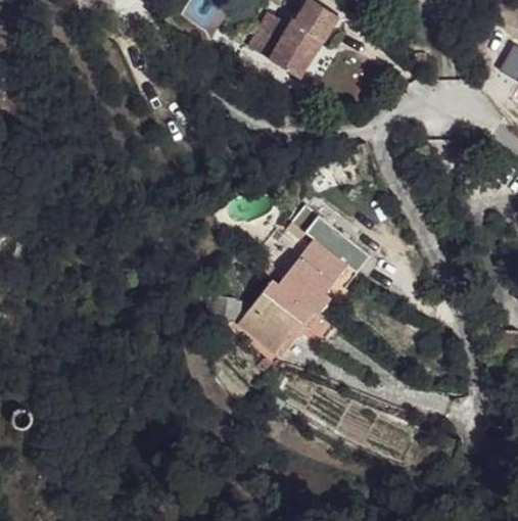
[(289,27),(268,13),(248,47),(300,78),(338,13),(316,0),(310,0),(297,20),(293,17),(289,27)]
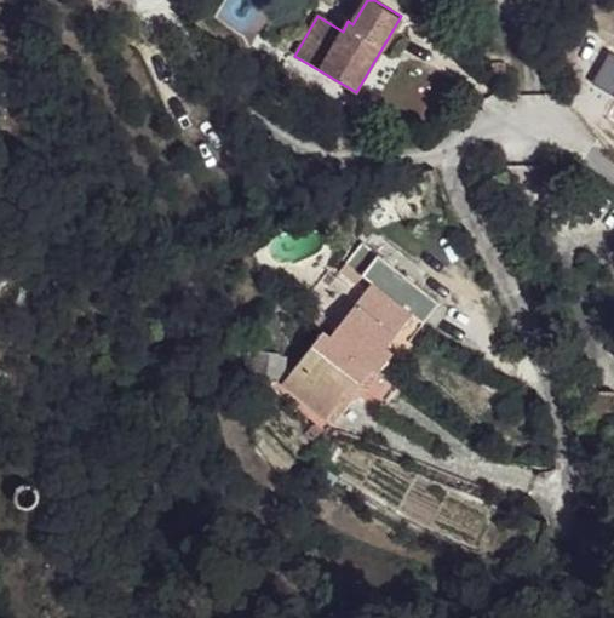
[(613,43),(602,61),(613,68),(613,43)]
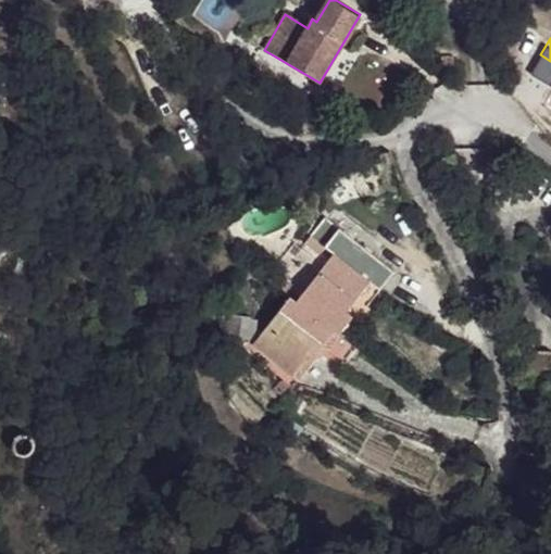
[(321,251),(340,225),(327,214),(307,239),(321,251)]
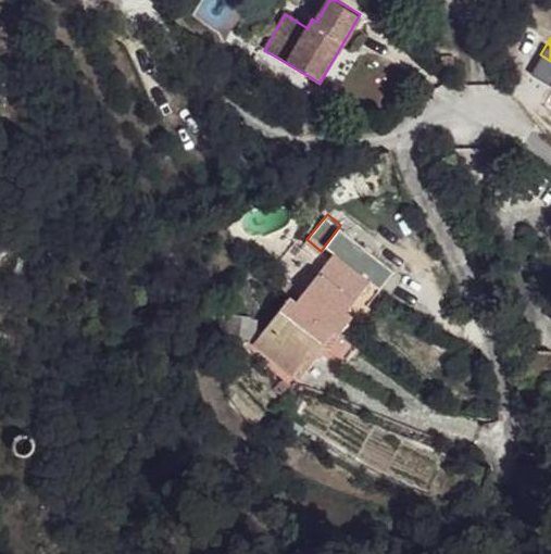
[(250,345),(290,377),(311,350),(316,353),(318,349),(332,330),(338,336),(351,315),(343,311),(366,281),(378,289),(392,272),(360,246),(347,262),(334,253),(296,301),(289,297),(250,345)]
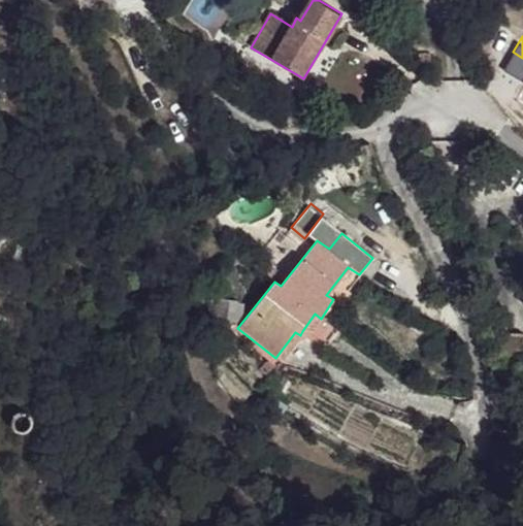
[(269,273),(275,264),(264,255),(257,264),(269,273)]
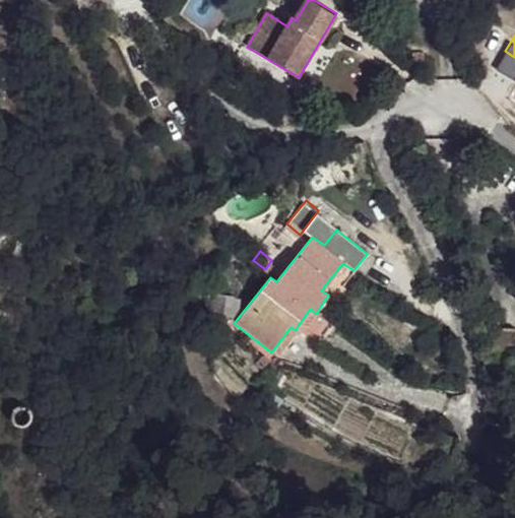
[(242,296),(211,294),(211,314),(238,317),(242,296)]
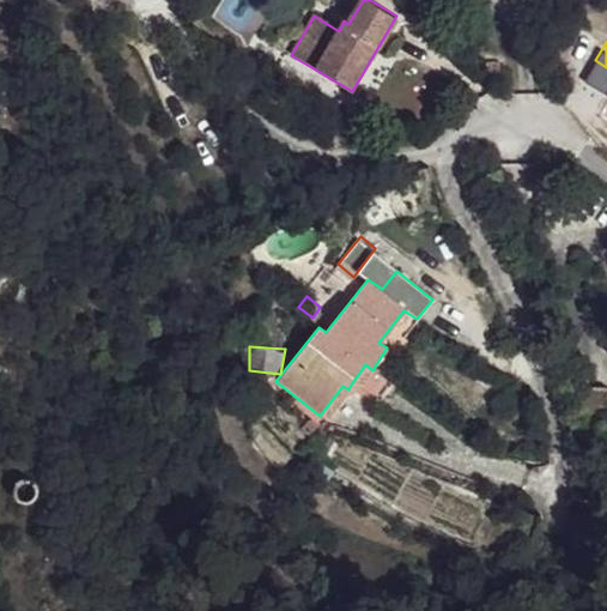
[(372,370),(365,364),(351,385),(377,403),(392,382),(372,370)]
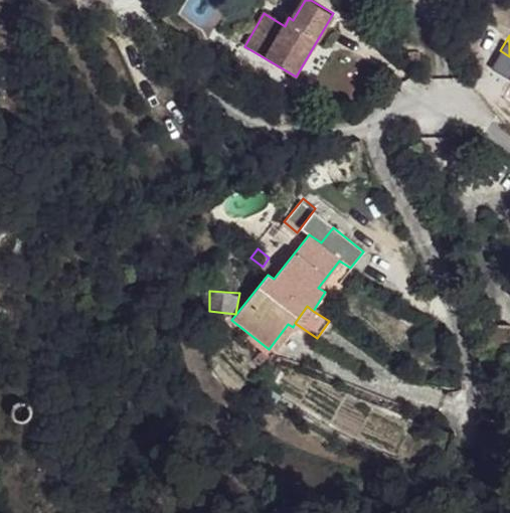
[(272,358),(263,348),(255,357),(264,366),(272,358)]
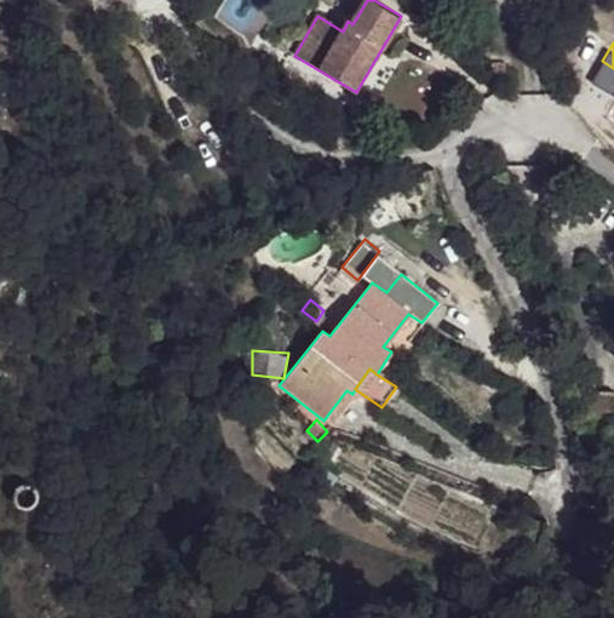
[(23,510),(30,511),(36,508),(40,503),(41,497),(39,491),(33,486),(27,486),(21,488),(16,493),(16,501),(18,507),(23,510)]
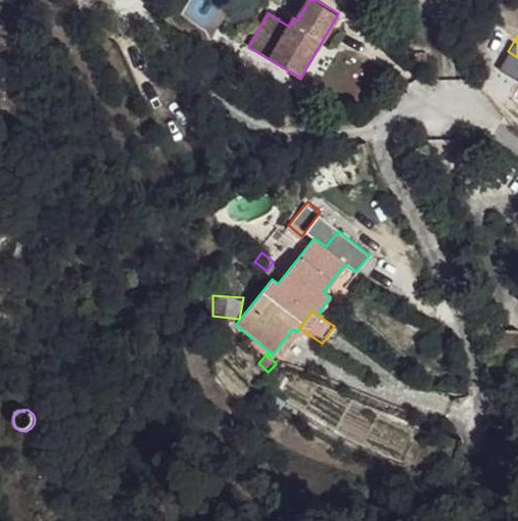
All buildings are outlined.
